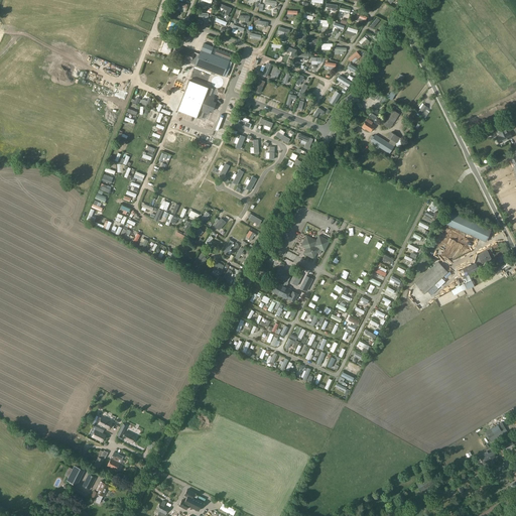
[(232,8),(222,4),(220,8),(227,10),(225,14),(229,15),(232,8)]
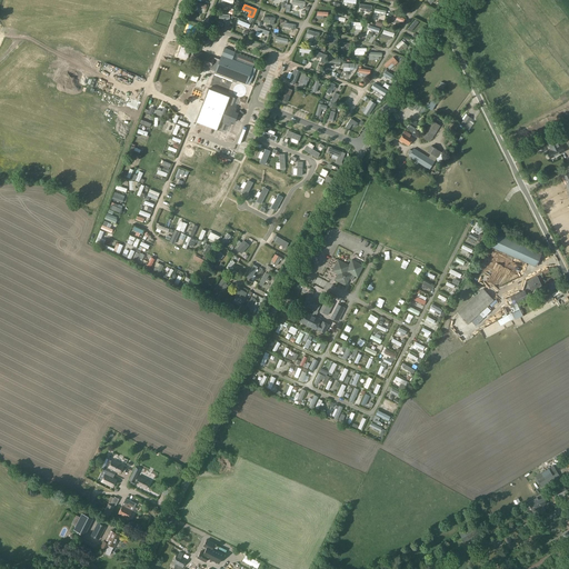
[(427,11),(417,18),(420,22),(430,16),(427,11)]
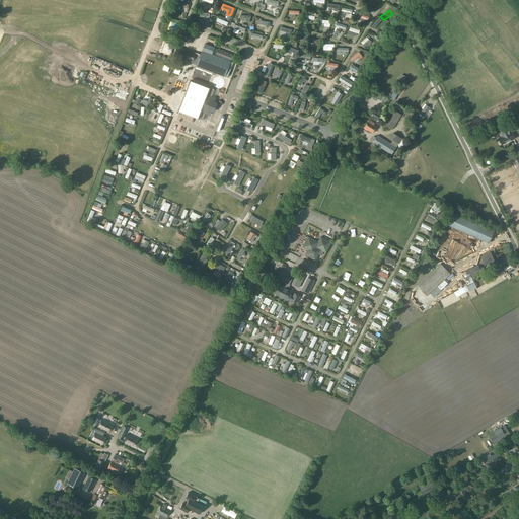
[(364,22),(365,19),(368,20),(369,17),(360,12),(358,16),(362,18),(360,20),(364,22)]
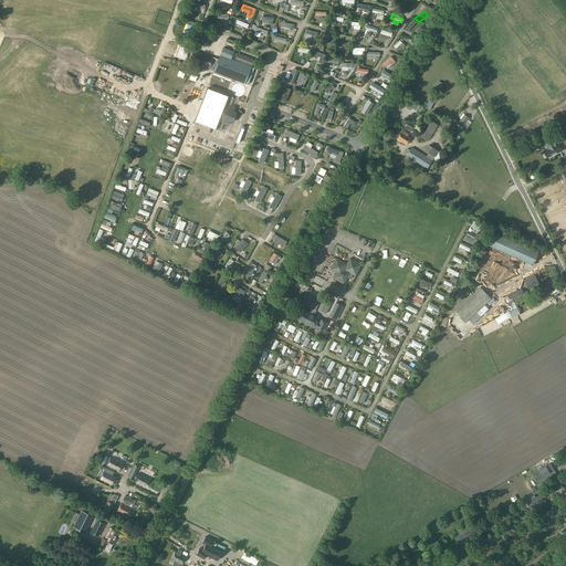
[(417,21),(413,19),(406,29),(408,31),(417,21)]
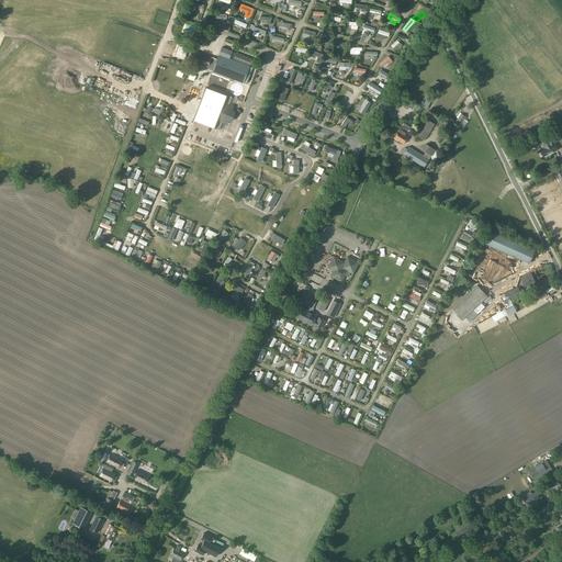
[(249,66),(229,58),(232,51),(222,47),(213,70),(231,78),(231,80),(234,81),(234,79),(243,82),(249,66)]
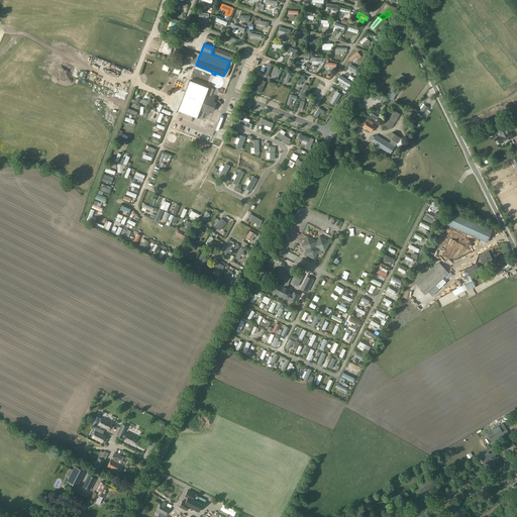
[(177,45),(174,55),(192,62),(195,53),(177,45)]
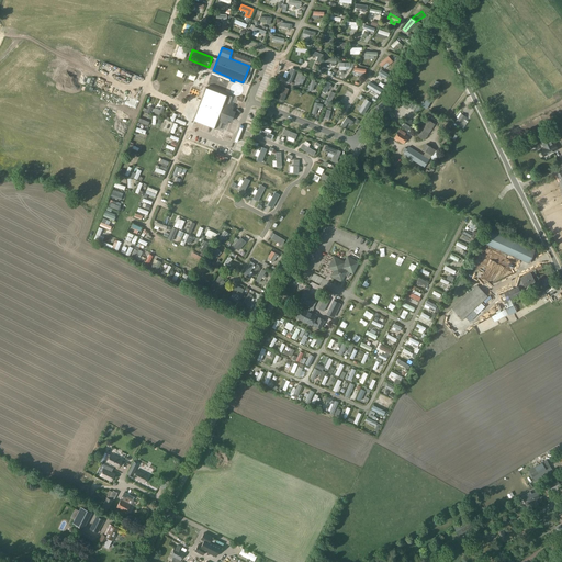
[(329,58),(329,55),(326,55),(325,63),(332,63),(332,66),(335,66),(335,64),(336,64),(336,59),(329,58)]
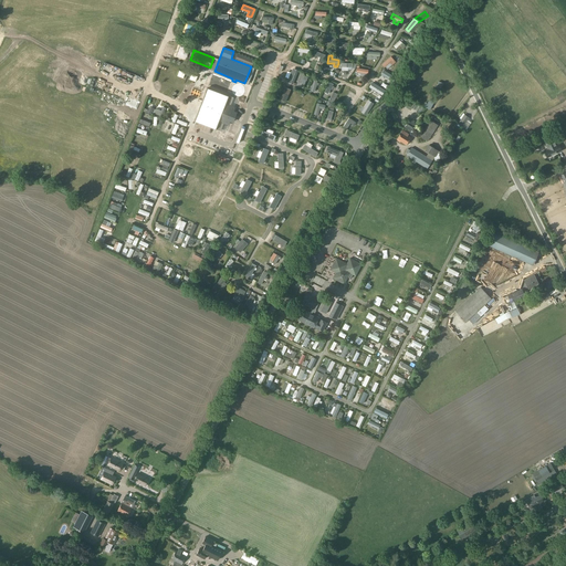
[(385,66),(387,69),(392,64),(396,62),(391,56),(381,64),(385,67),(385,66)]
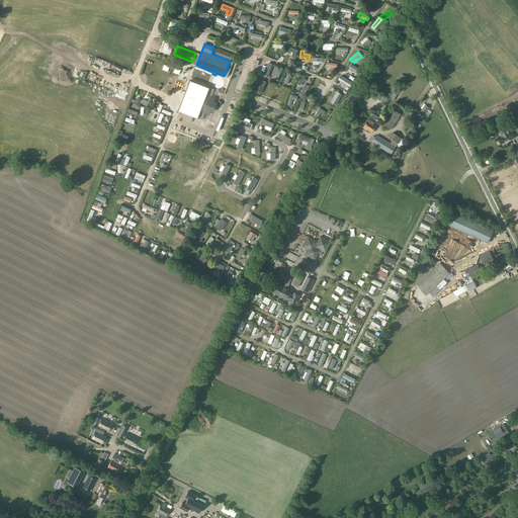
[(263,75),(263,74),(266,74),(267,68),(265,67),(265,64),(262,63),(259,74),(263,75)]
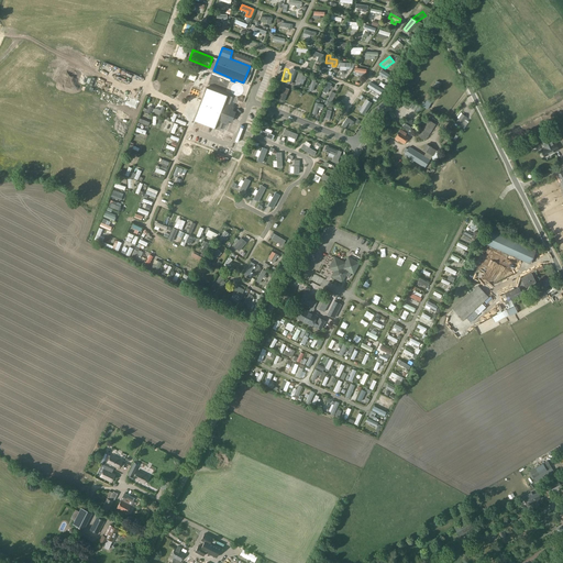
[(382,69),(378,74),(390,81),(394,77),(382,69)]
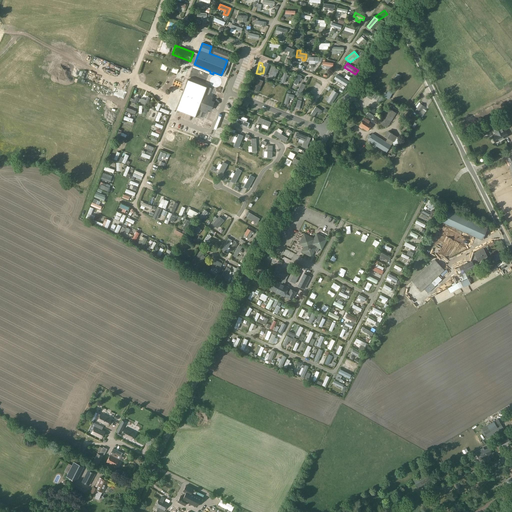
[(146,80),(151,68),(147,67),(142,78),(146,80)]
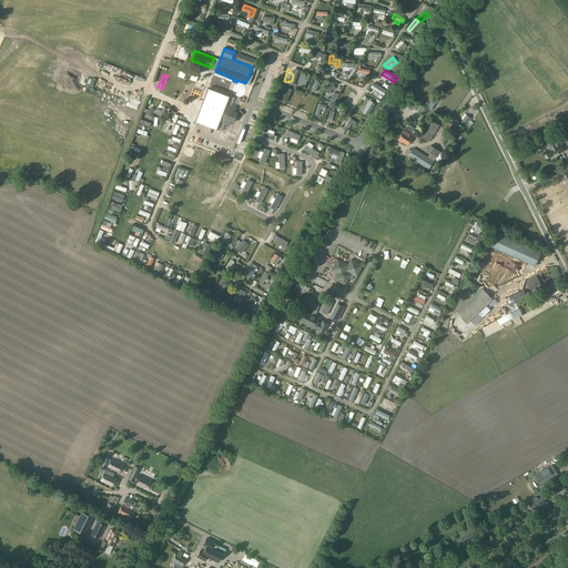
[(318,83),(318,81),(315,80),(313,85),(312,84),(308,91),(312,92),(312,91),(316,92),(317,85),(318,85),(320,83),(318,83)]
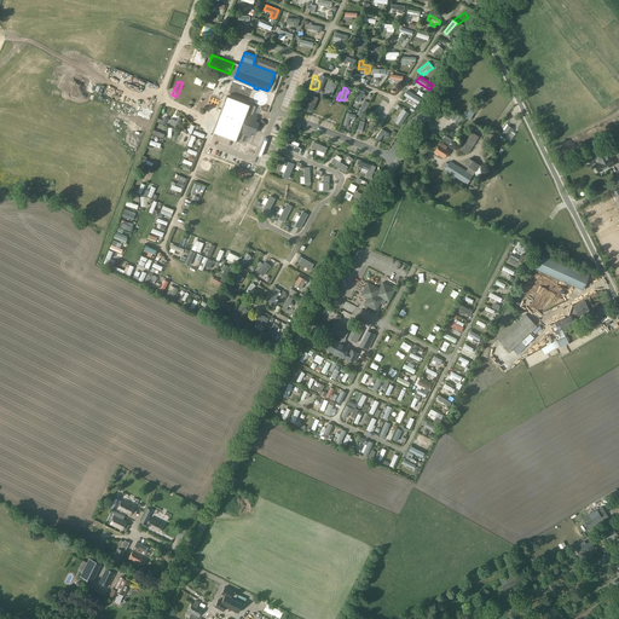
[(363,93),(364,92),(360,90),(356,100),(359,103),(363,96),(364,97),(365,94),(363,93)]
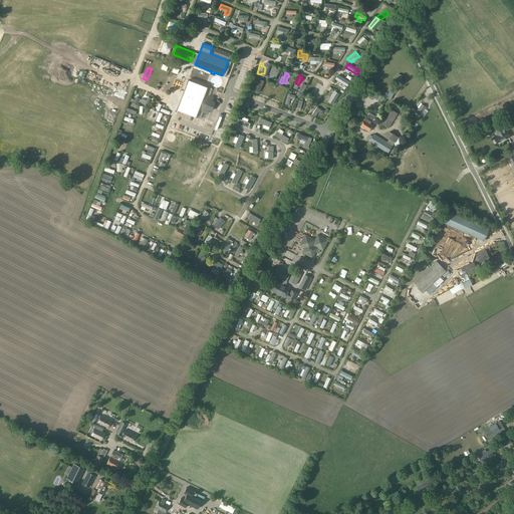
[(338,74),(335,79),(346,86),(349,81),(338,74)]
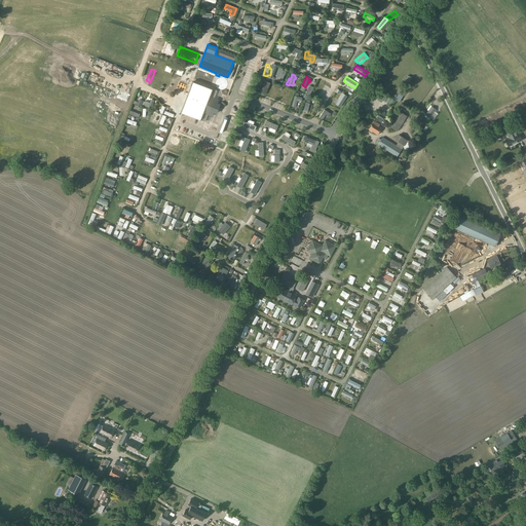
[(218,78),(217,82),(228,87),(230,83),(218,78)]
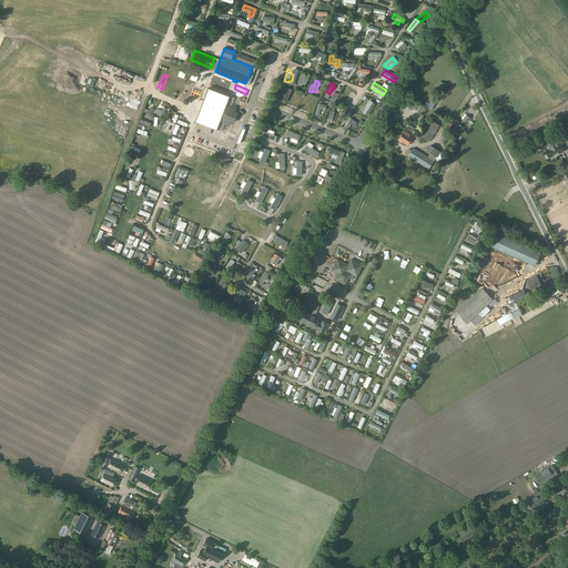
[(234,95),(209,87),(200,107),(226,117),(234,95)]
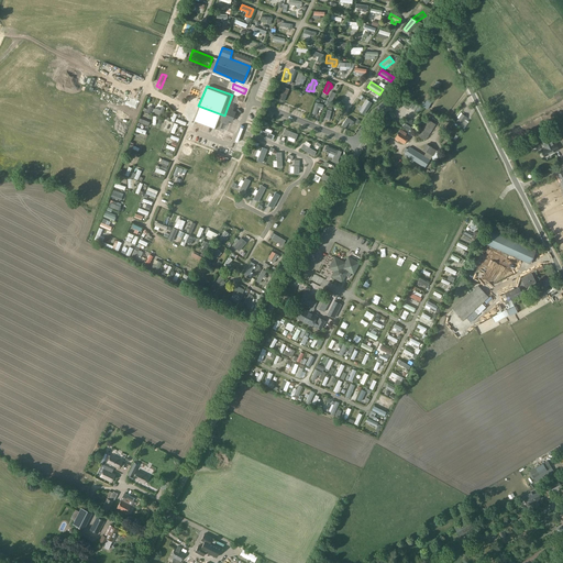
[(285,87),(278,99),(284,101),(288,89),(285,87)]
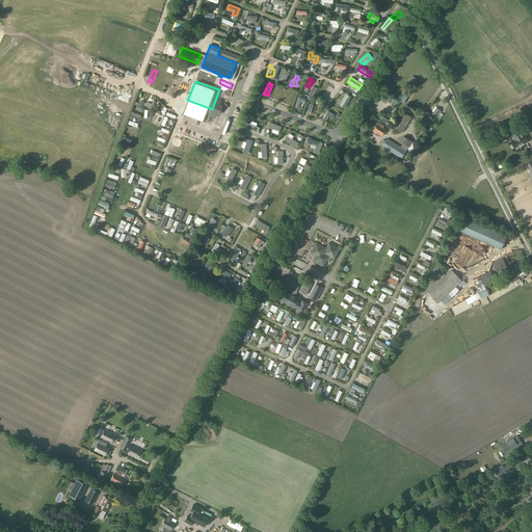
[(320,84),(317,95),(323,97),(326,86),(320,84)]
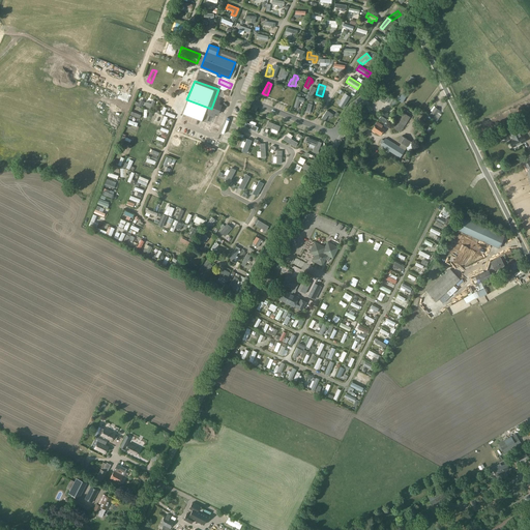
[(146,94),(147,90),(150,91),(152,87),(146,85),(143,93),(146,94)]
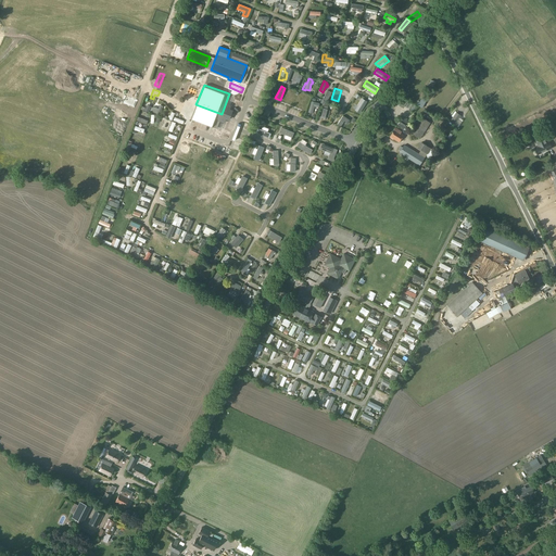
[(176,104),(174,109),(179,111),(181,104),(177,102),(179,97),(171,93),(167,100),(176,104)]
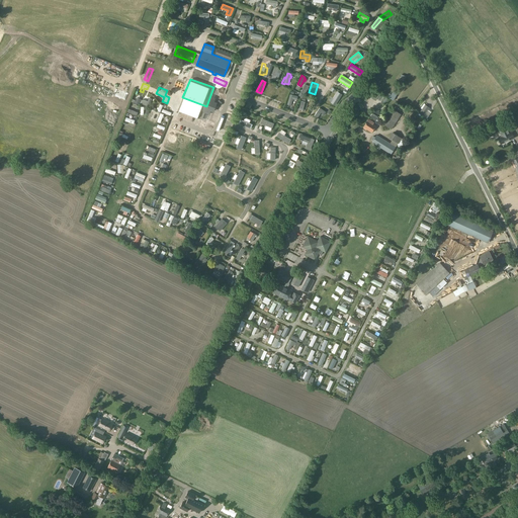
[(296,100),(297,96),(290,94),(287,104),(290,105),(292,99),(296,100)]
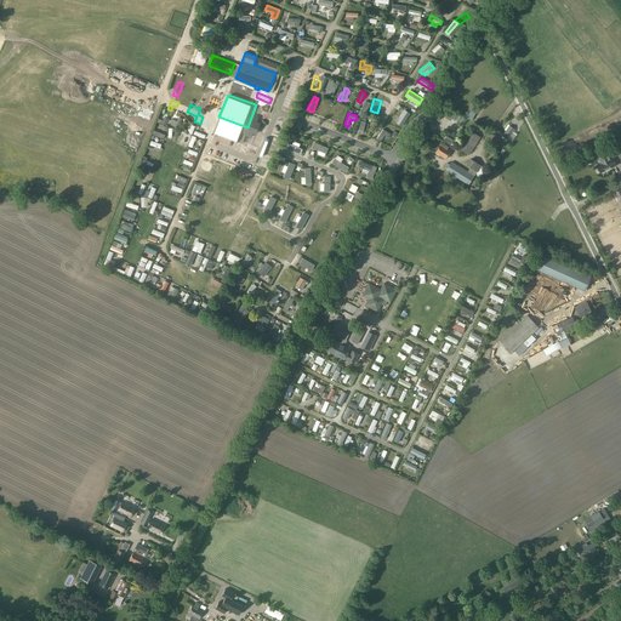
[(397,113),(391,124),(396,126),(400,115),(397,113)]
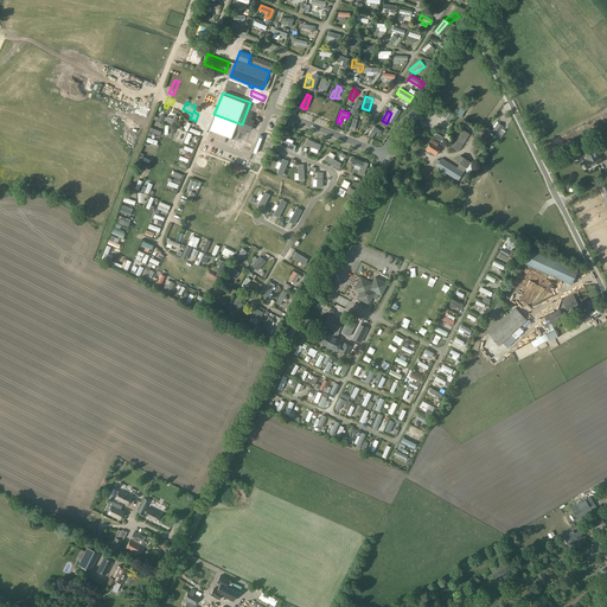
[(503,127),(498,123),(491,133),(496,136),(503,127)]
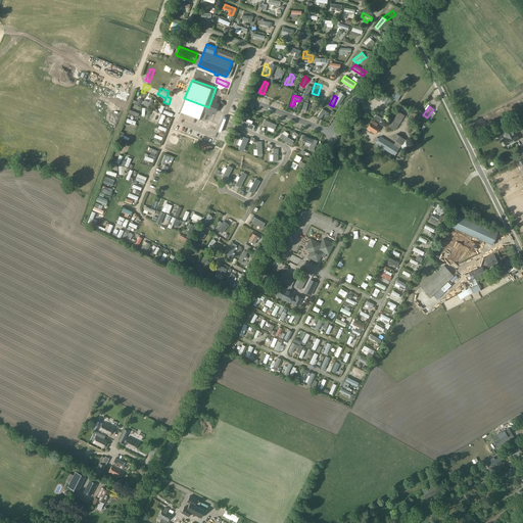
[(216,117),(218,108),(209,107),(208,114),(212,115),(212,116),(216,117)]
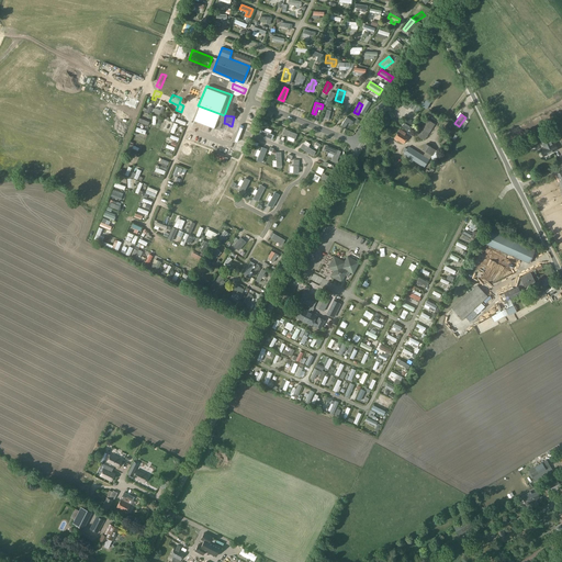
[(349,120),(350,119),(347,117),(341,126),(344,128),(348,122),(351,125),(353,122),(349,120)]
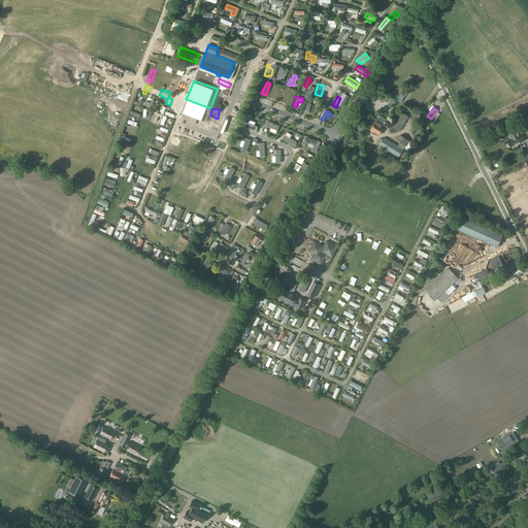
[(386,125),(391,118),(382,111),(377,119),(386,125)]
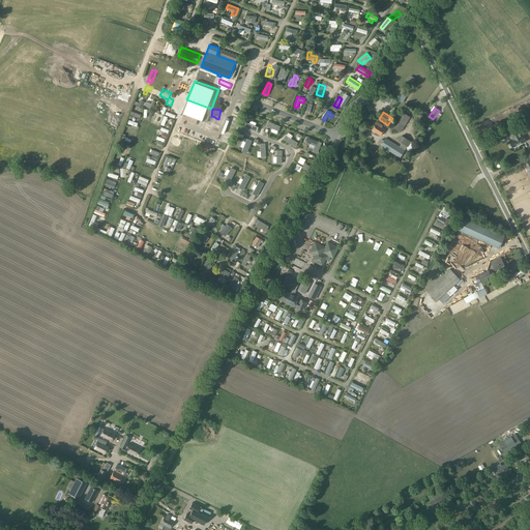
[(407,122),(410,117),(403,113),(394,127),(398,129),(404,120),(407,122)]
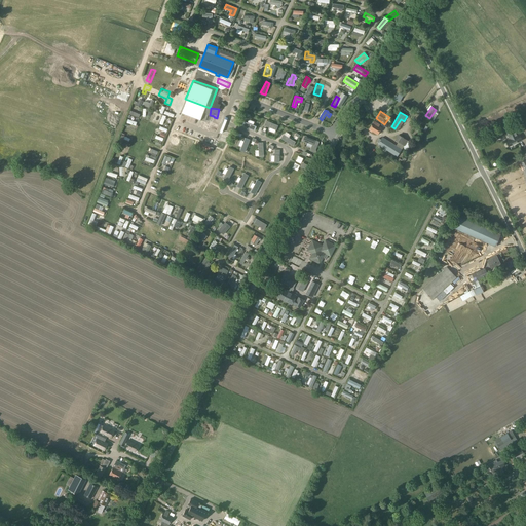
[(195,122),(212,126),(214,120),(194,116),(194,118),(190,117),(190,120),(182,118),(180,124),(193,127),(195,122)]
